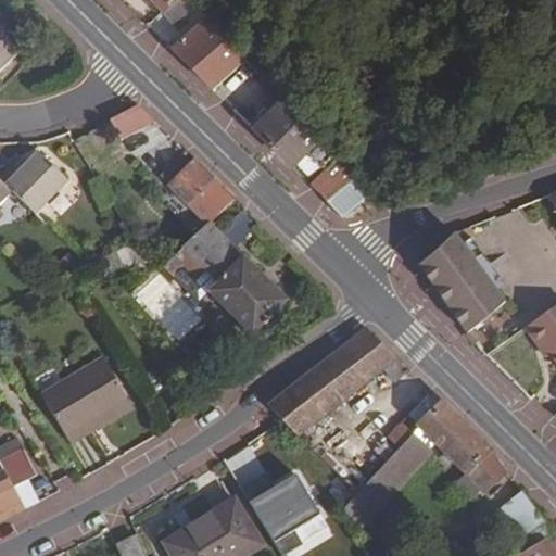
[(149,0),(162,14),(176,0),(149,0)]
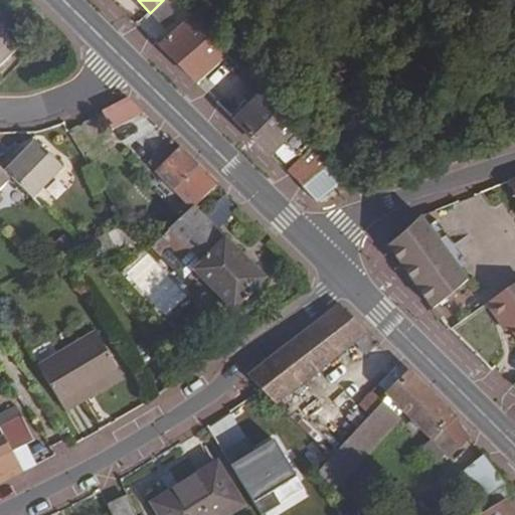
[(230,55),(194,16),(191,19),(173,0),(163,0),(150,13),(174,35),(161,47),(199,84),(230,55)]
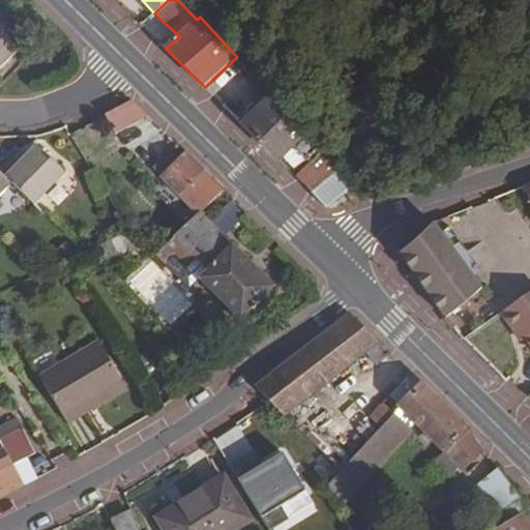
[(0,68),(19,50),(0,31),(0,68)]
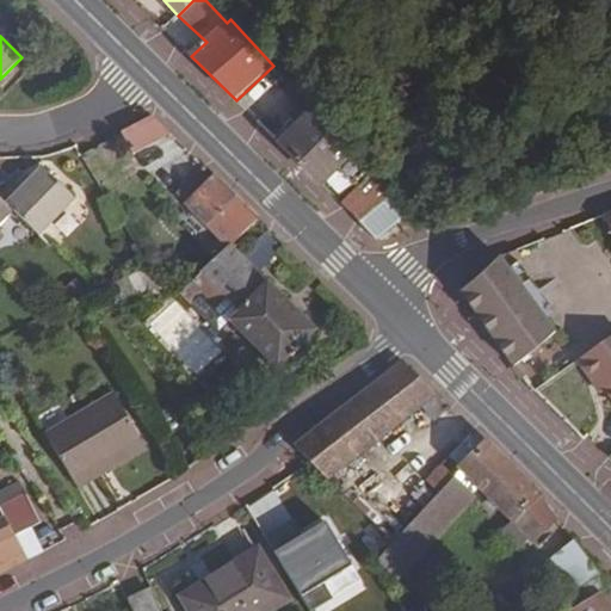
[(287,81),(273,66),(236,100),(251,115),(287,81)]
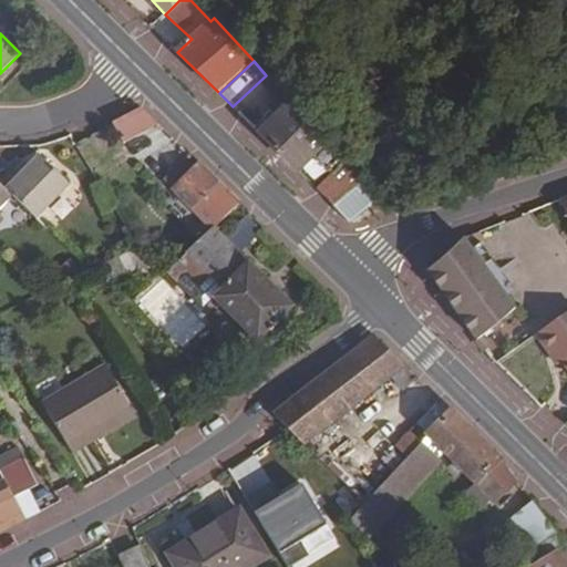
[(258,133),(278,153),(309,123),(277,88),(267,98),(280,112),(258,133)]
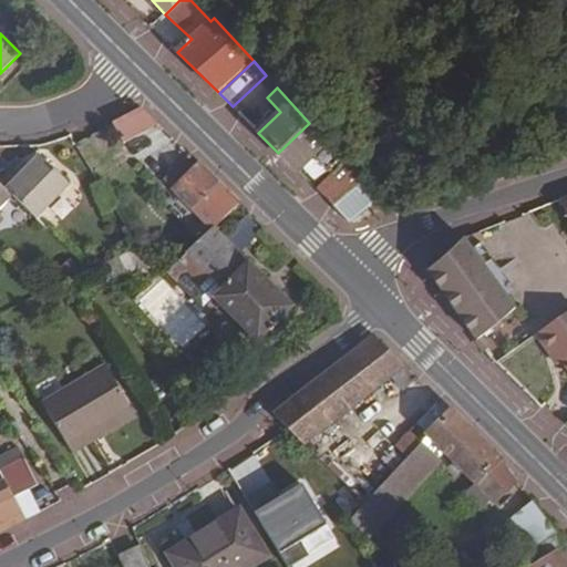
[(142,109),(114,124),(124,141),(124,142),(157,124),(142,109)]
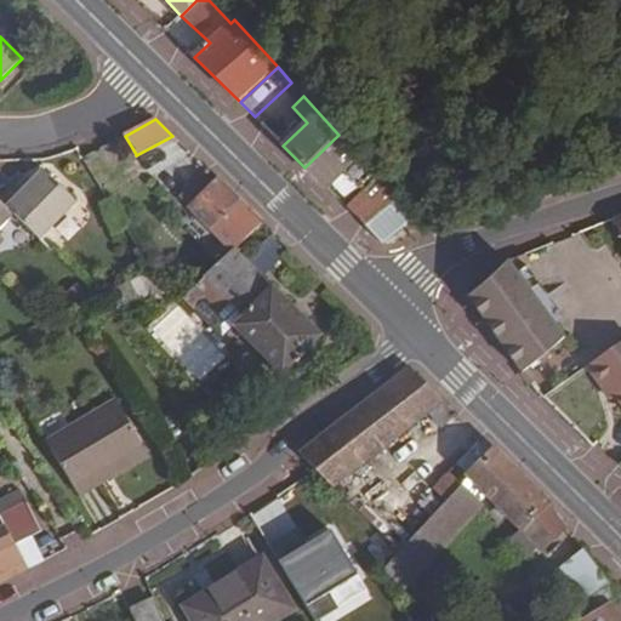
[(339,135),(305,167),(326,188),(342,172),(363,192),(346,208),(364,226),(397,199),(339,135)]
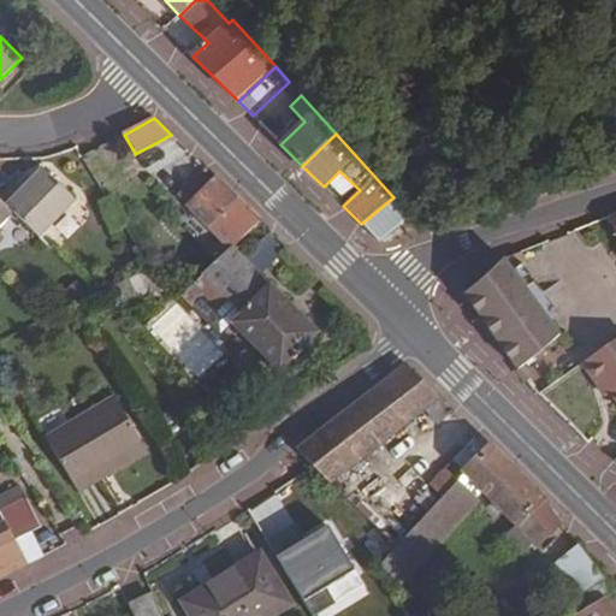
[(135,153),(111,165),(124,185),(188,150),(171,135),(135,154),(135,153)]
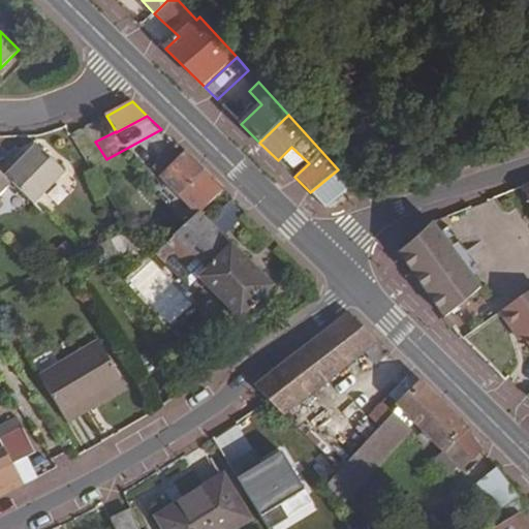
[(198,214),(199,213),(223,190),(177,144),(152,167),(198,214)]
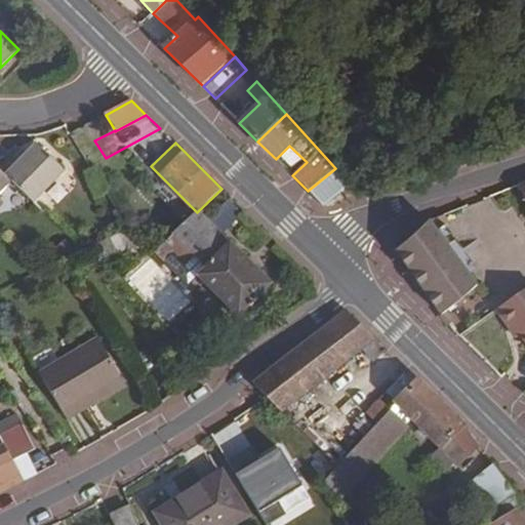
[(11,183),(33,204),(65,171),(35,144),(24,155),(19,159),(15,155),(0,170),(0,171),(4,175),(11,183)]
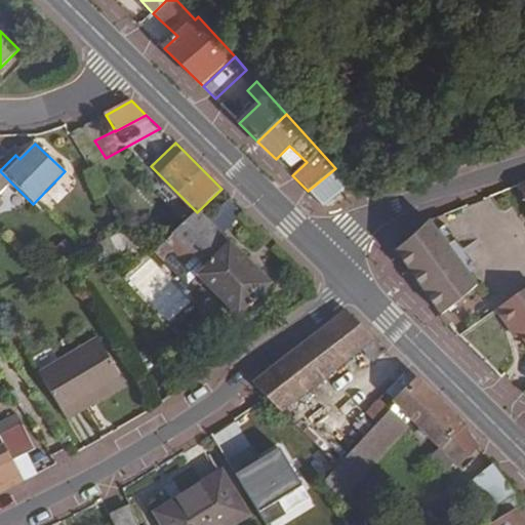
[(350,183),(335,168),(308,191),(322,205),(350,183)]
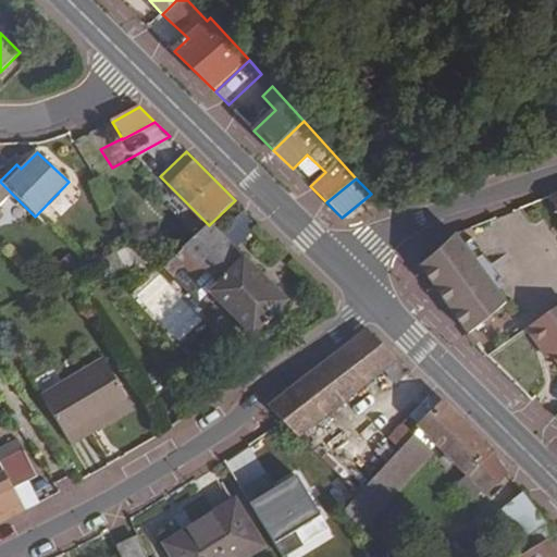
[(0,206),(12,194),(4,186),(0,182),(0,206)]
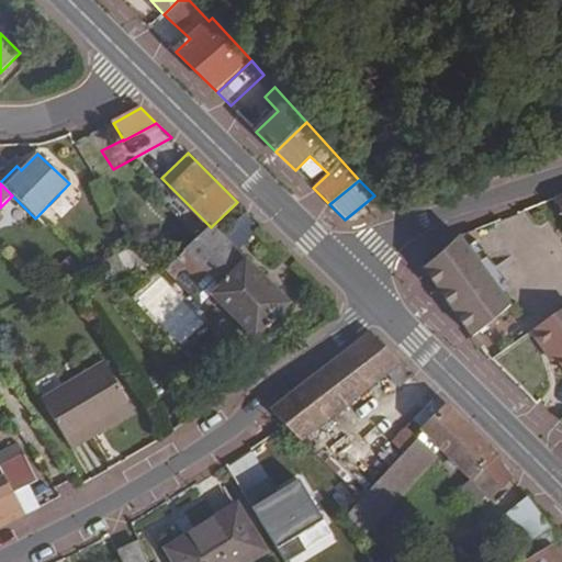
[(245,261),(211,228),(186,251),(221,285),(211,295),(255,340),(290,304),(246,260),(245,261)]
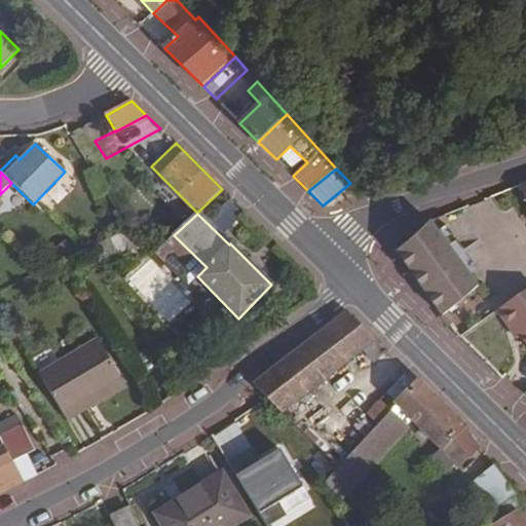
[(480,285),(428,221),(397,251),(443,315),(480,285)]
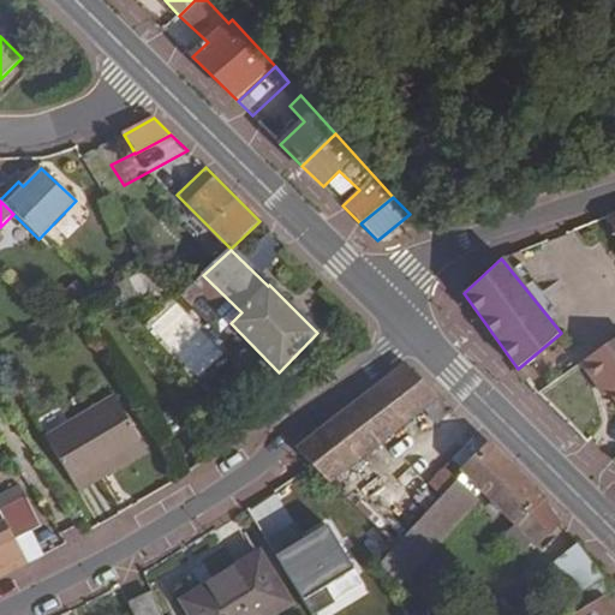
[(113,286),(125,308),(167,284),(153,267),(149,269),(113,286)]
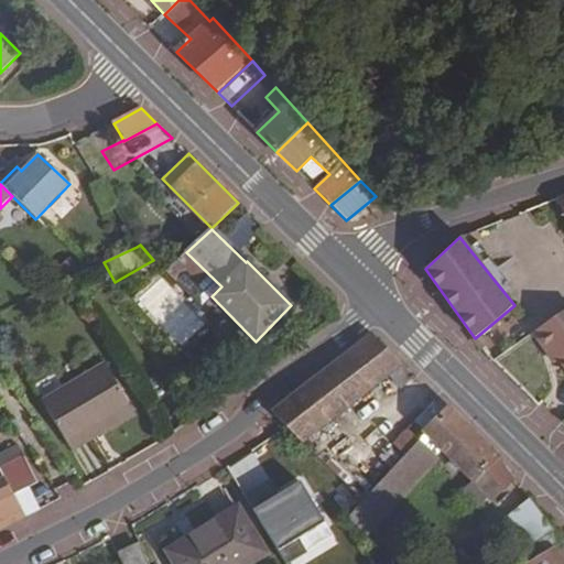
[(563,308),(531,332),(546,353),(550,349),(556,359),(563,369),(563,308)]
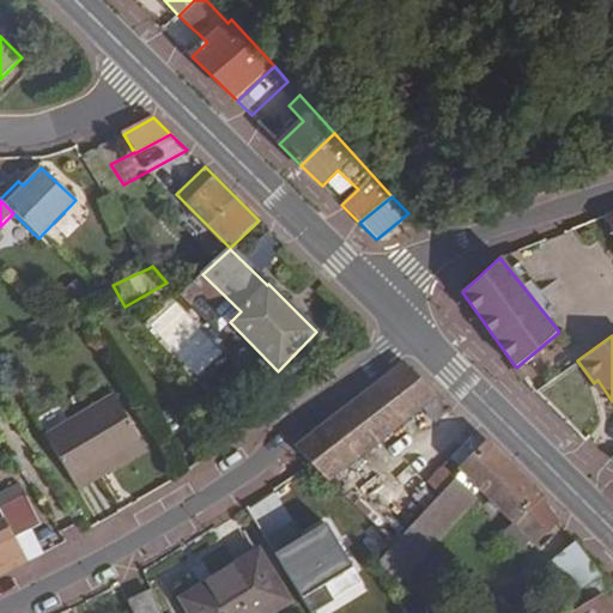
[(296,448),(311,463),(328,481),(354,507),(377,530),(380,532),(395,511),(374,493),(346,467),(437,396),(404,363),(296,448)]
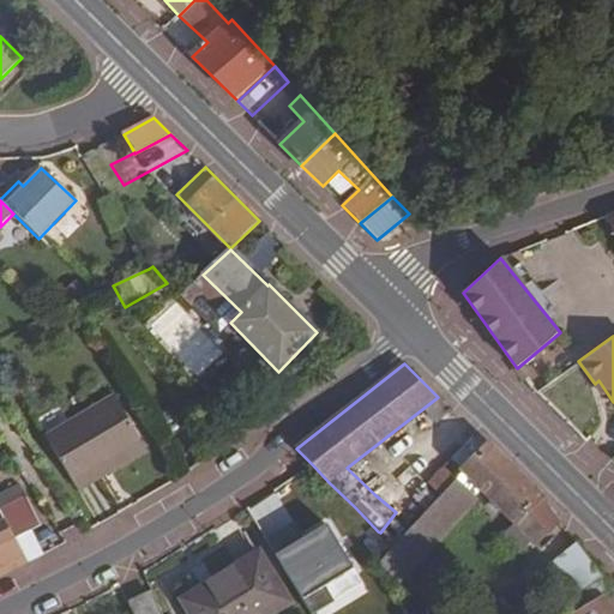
[(599,380),(595,384),(602,393),(606,391),(599,380)]
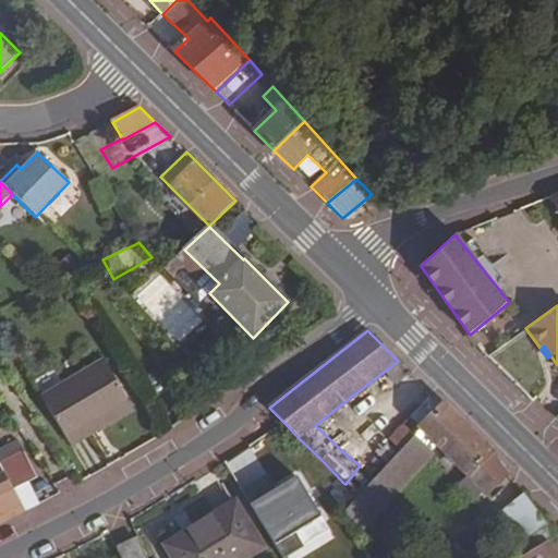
[(40,397),(67,440),(130,403),(104,360),(40,397)]
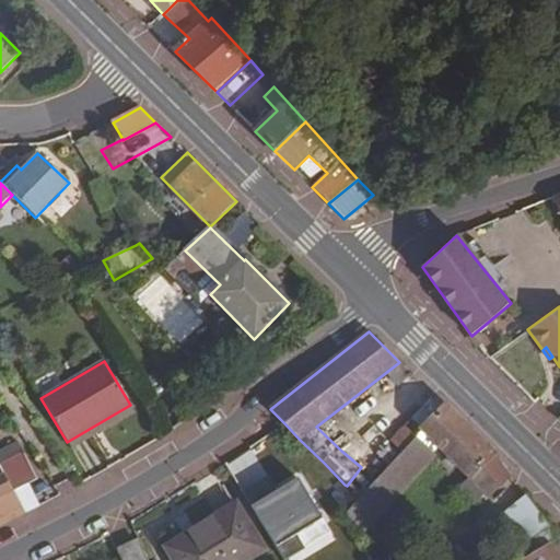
[(443,404),(434,395),(411,420),(471,479),(489,501),(512,476),(497,455),(443,404)]
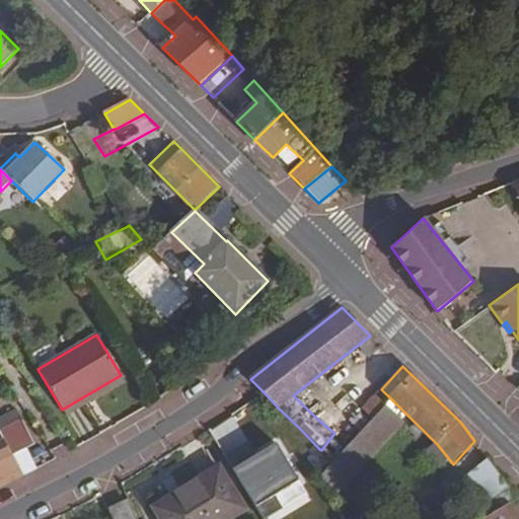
[(66,415),(124,381),(121,375),(62,410),(66,415)]
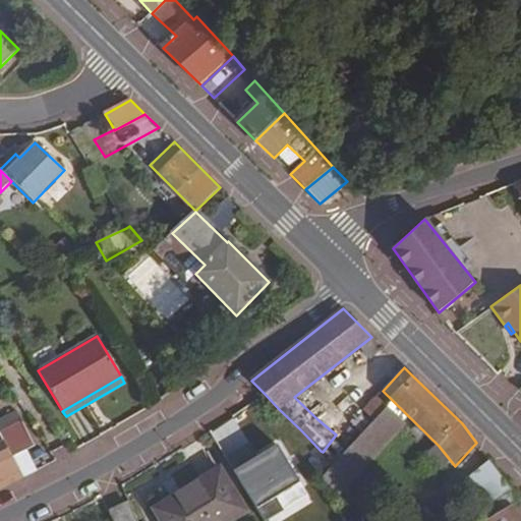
[(323,477),(338,491),(403,424),(387,408),(336,463),(323,477)]
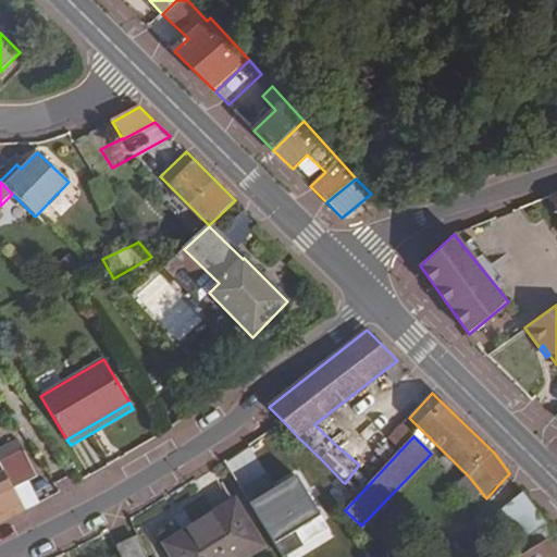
[(0,523),(24,511),(23,510),(12,489),(28,481),(37,478),(24,450),(0,462),(0,466),(3,472),(0,473),(0,523)]
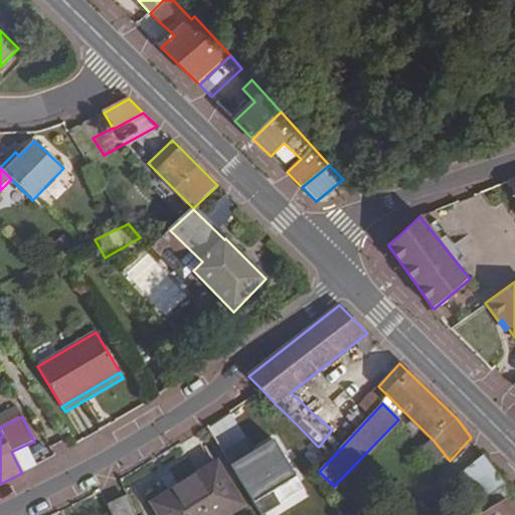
[(35,466),(26,445),(11,452),(21,472),(35,466)]
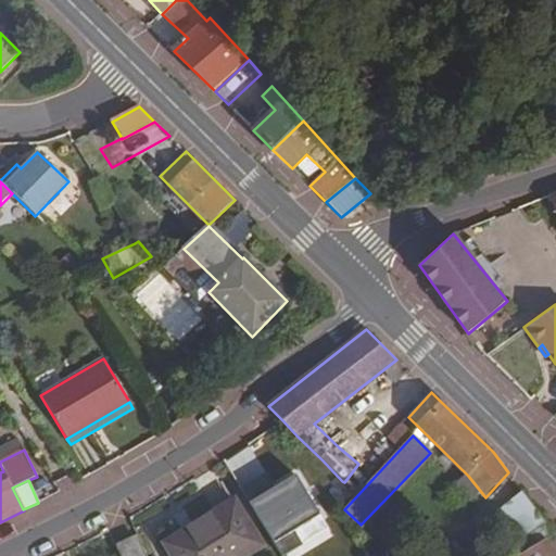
[(342,481),(323,495),(336,513),(338,510),(358,494),(344,482),(342,481)]
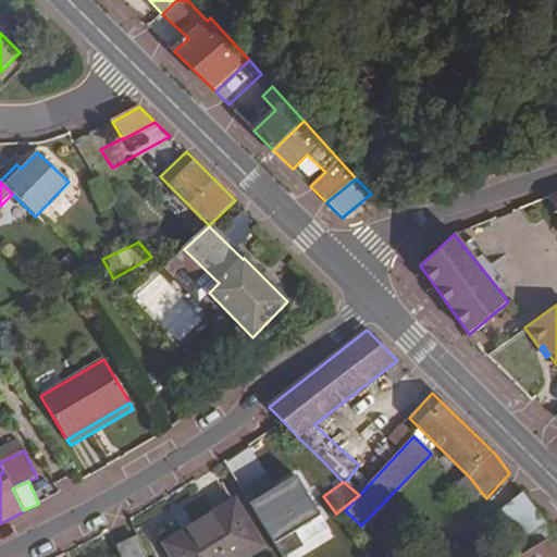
[(510,545),(520,556),(545,542),(556,534),(522,494),(498,512),(519,539),(510,545)]
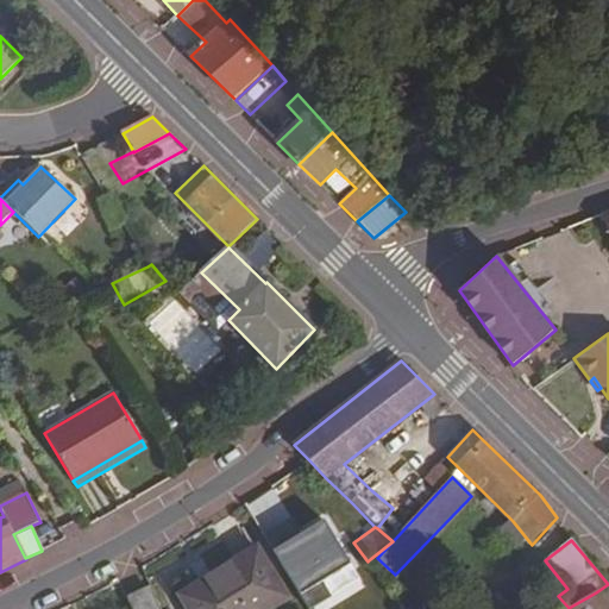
[(257,547),(180,595),(188,608),(270,608),(288,597),(257,547)]
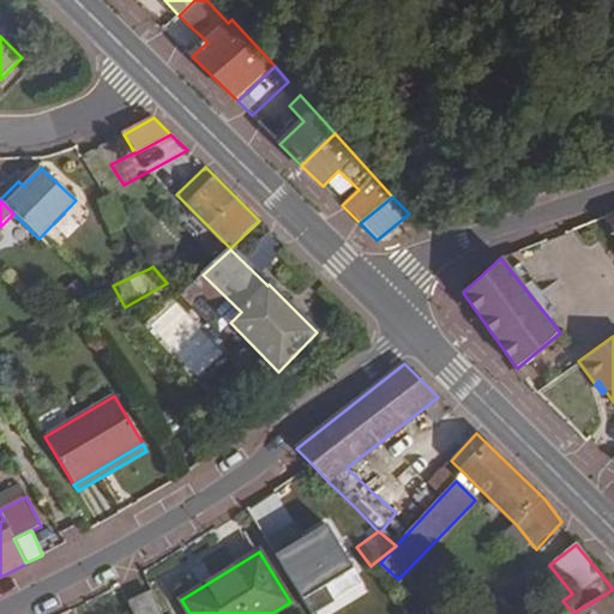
[(157,613),(149,594),(128,603),(132,613),(157,613)]
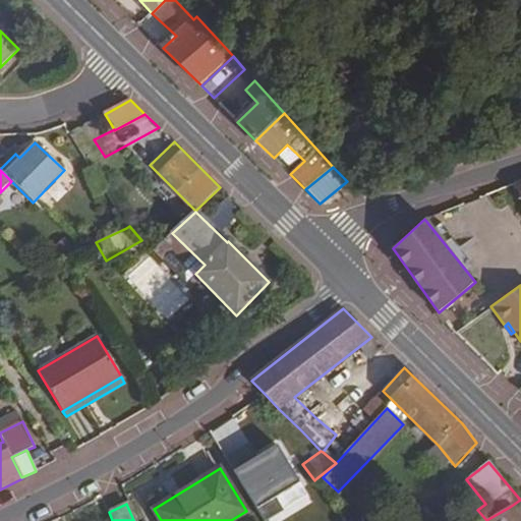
[(520,520),(520,517),(510,507),(486,520),(520,520)]
